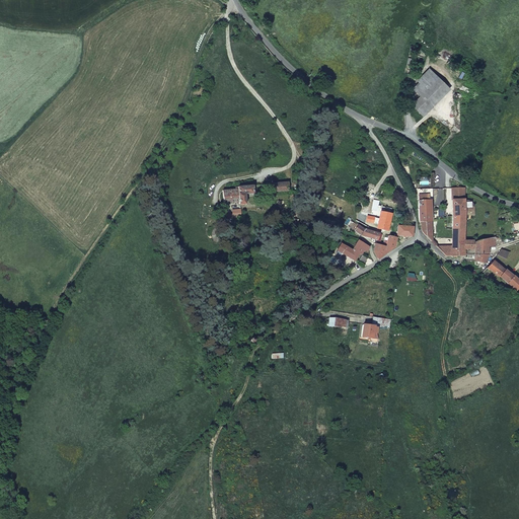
[(288,191),(287,182),(272,183),(273,192),(288,191)]
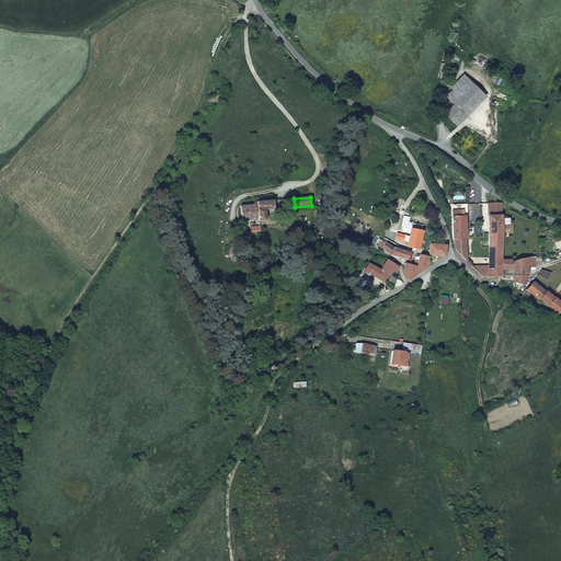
[(274,207),(274,199),(255,201),(256,204),(238,206),(240,219),(258,218),(258,220),(265,220),(265,208),(274,207)]
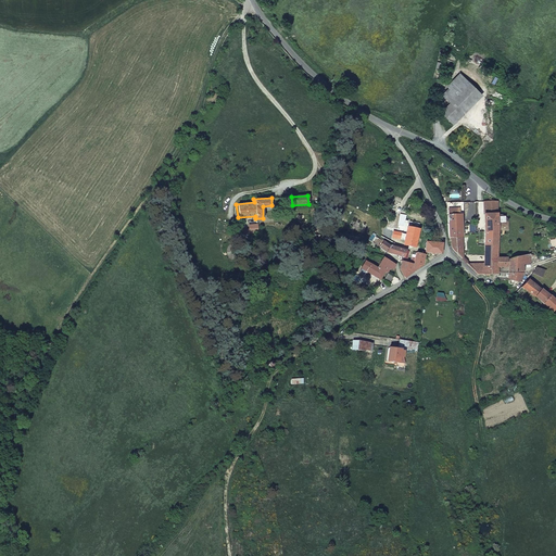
[(450,238),(462,237),(459,215),(464,215),(463,203),(447,203),(450,238)]
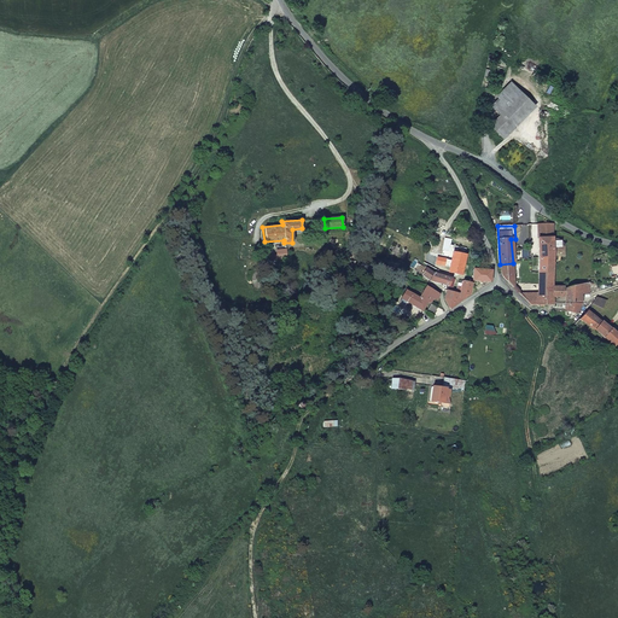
[(553,239),(538,239),(540,274),(554,274),(553,248),(553,239)]
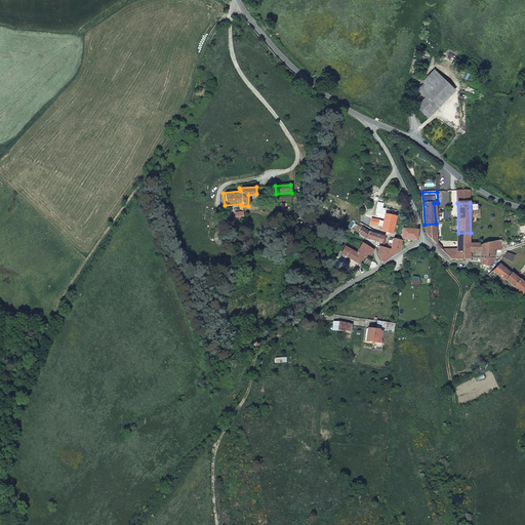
[(241,210),(225,211),(226,220),(242,219),(241,210)]
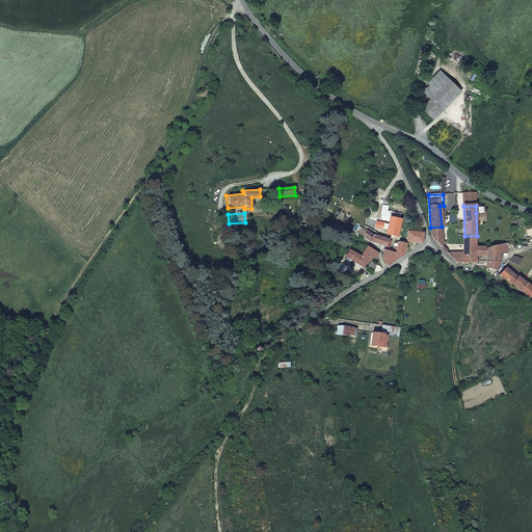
[(400,229),(402,221),(392,218),(386,238),(389,239),(396,242),(400,229)]
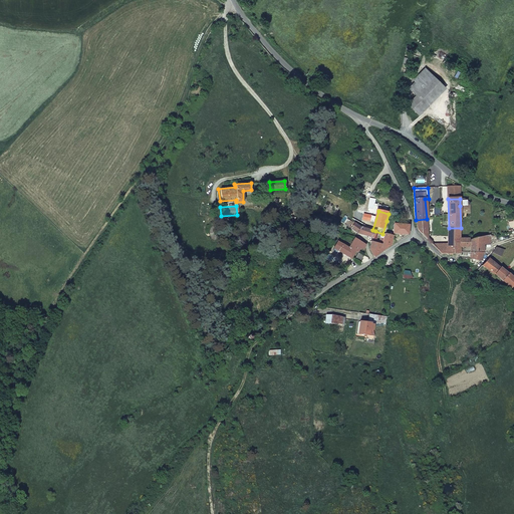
[(427,219),(416,220),(419,229),(421,232),(423,235),(429,240),(427,219)]
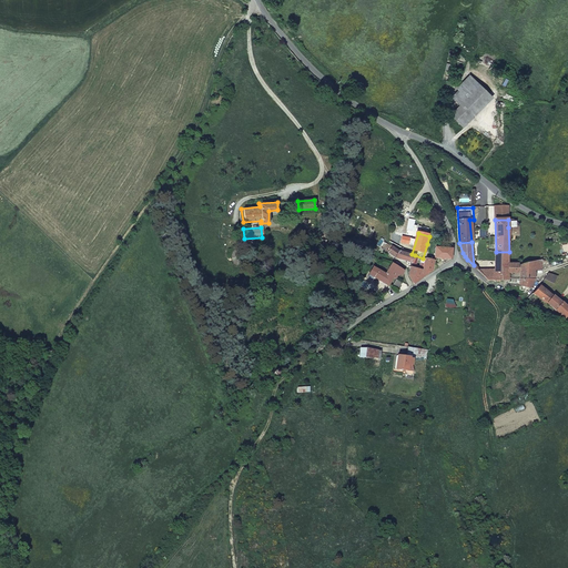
[(397,256),(413,263),(414,263),(415,255),(412,254),(399,251),(395,245),(391,250),(397,255),(397,256)]
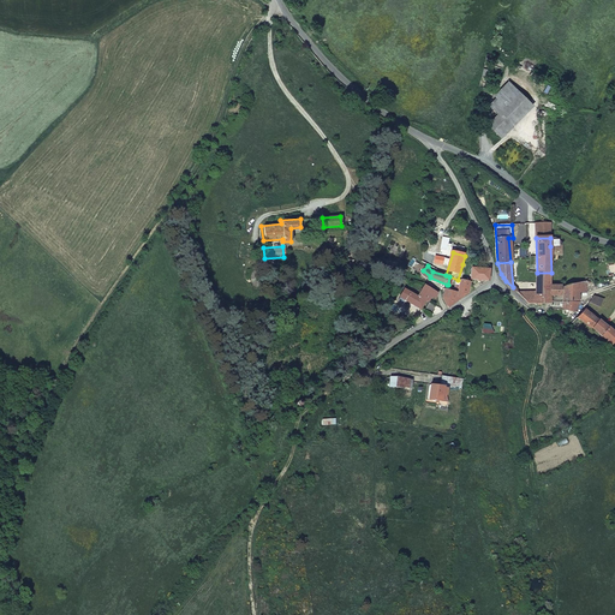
[(490,282),(490,270),(472,268),(472,282),(490,282)]
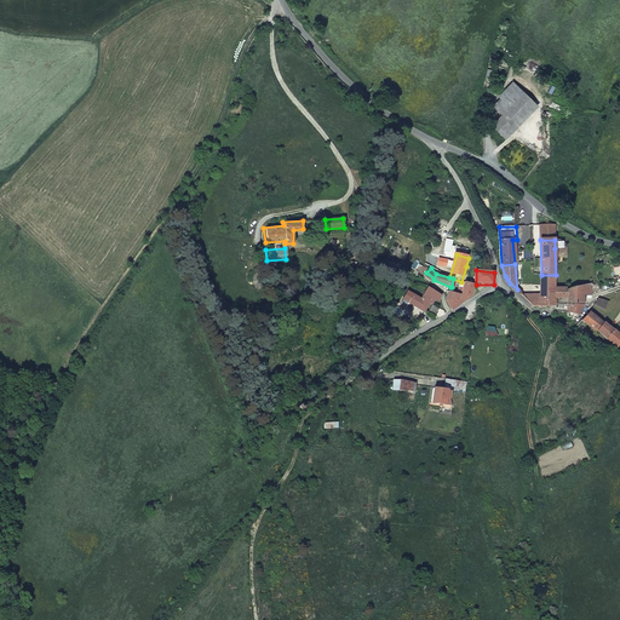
[(556,275),(541,275),(541,288),(556,288),(556,275)]
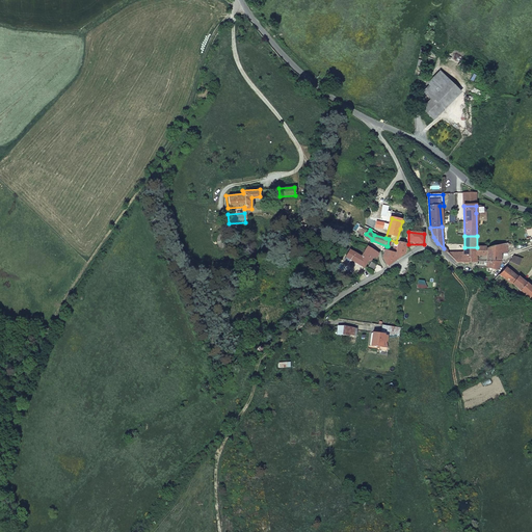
[(396,242),(389,239),(388,246),(387,246),(386,253),(396,255),(399,243),(396,242)]
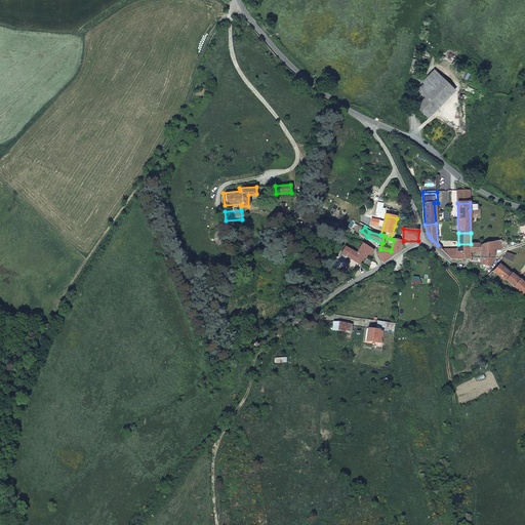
[(391,251),(380,249),(379,255),(385,265),(399,253),(401,252),(403,243),(394,240),(391,251)]
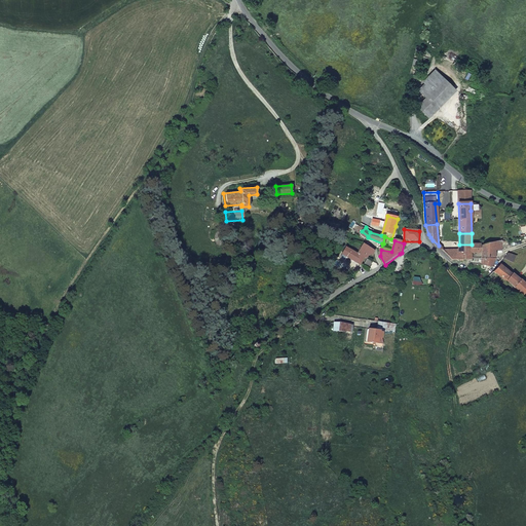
[(482,248),(483,266),(493,266),(495,262),(495,252),(501,251),(500,241),(493,243),(482,248)]
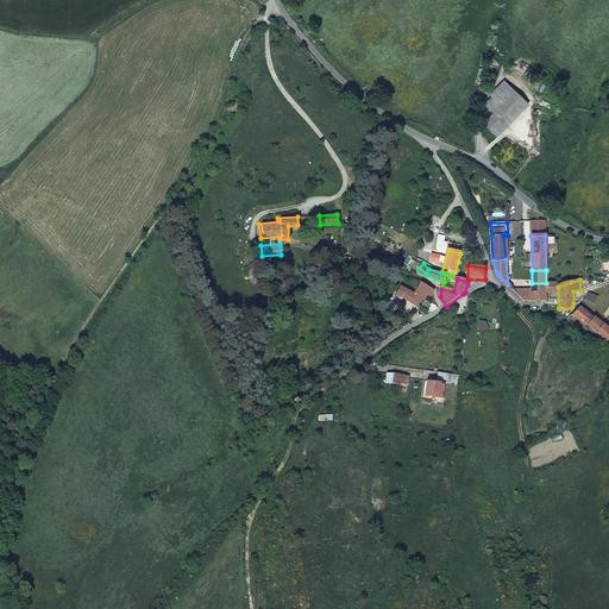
[(431,288),(421,282),(415,293),(410,290),(406,299),(410,302),(422,309),(426,300),(428,295),(432,297),(435,290),(431,288)]
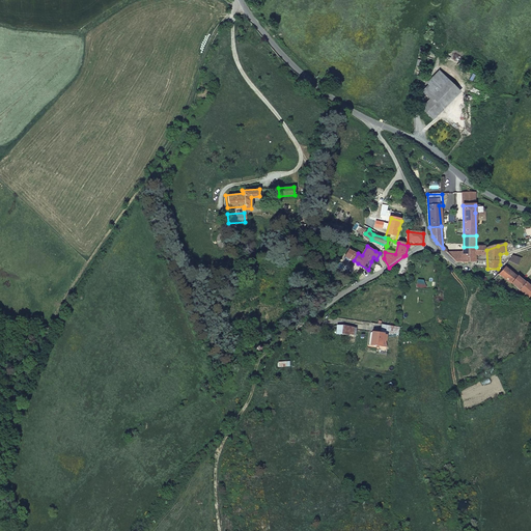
[(464,254),(449,255),(458,263),(476,262),(476,256),(485,256),(485,250),(485,248),(476,248),(476,247),(464,247),(464,254)]
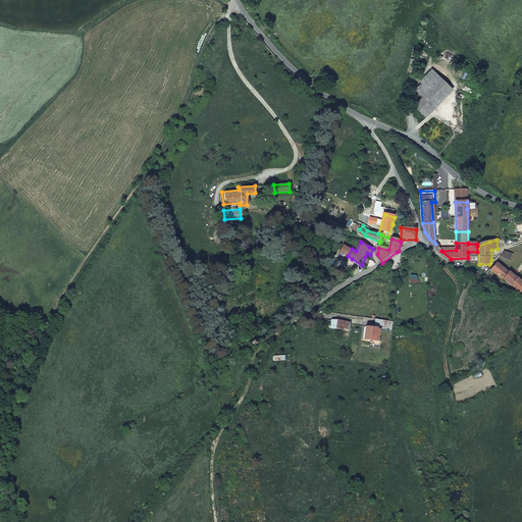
[(502,257),(505,259),(509,263),(513,256),(505,252),(502,257)]
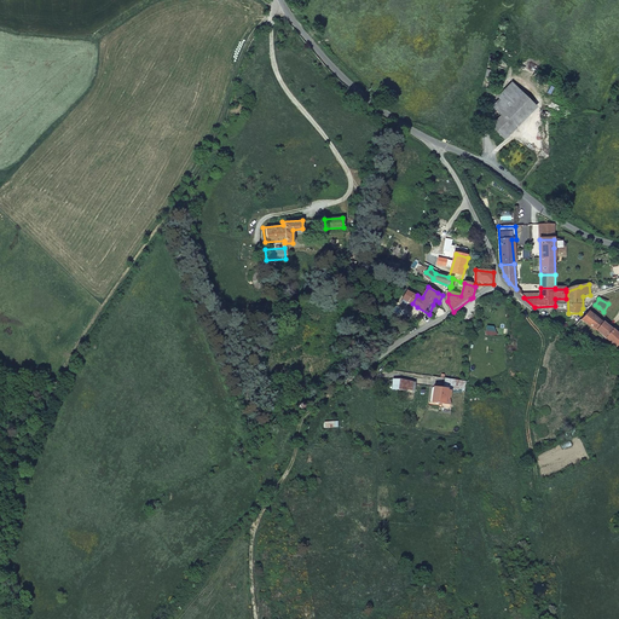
[(582,322),(605,340),(613,331),(590,313),(589,314),(582,322)]
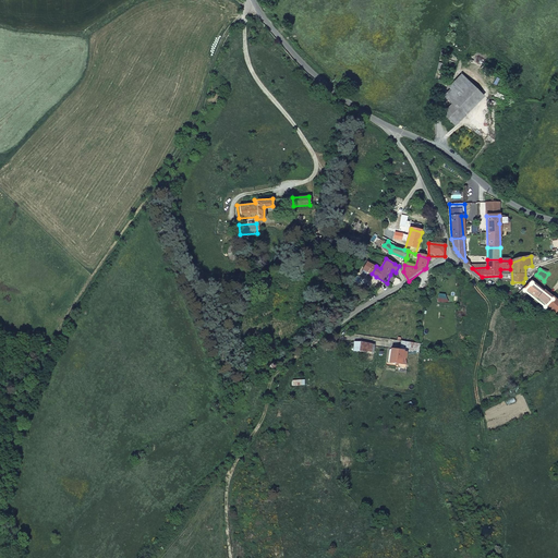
[(557,303),(553,299),(545,306),(555,314),(557,311),(557,303)]
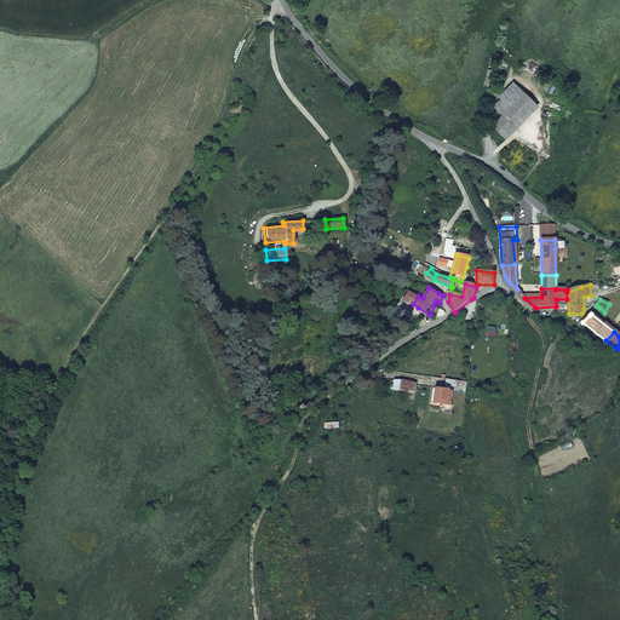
[(414,383),(402,380),(401,389),(413,391),(414,383)]
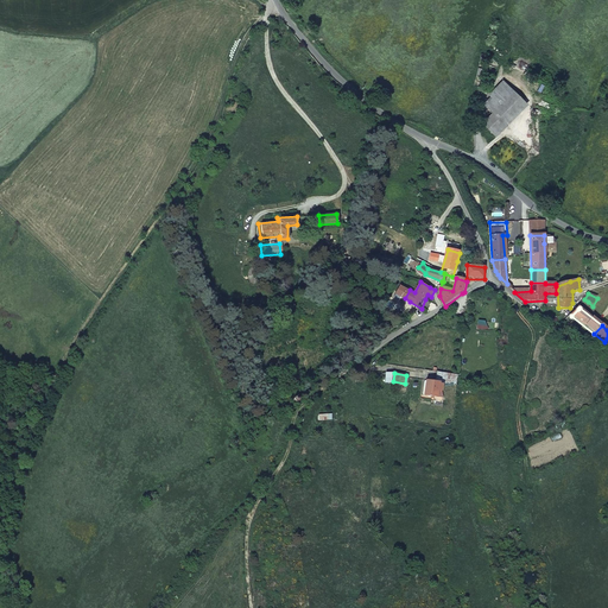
[(429,380),(428,394),(441,396),(441,390),(444,390),(444,384),(442,384),(442,381),(429,380)]
